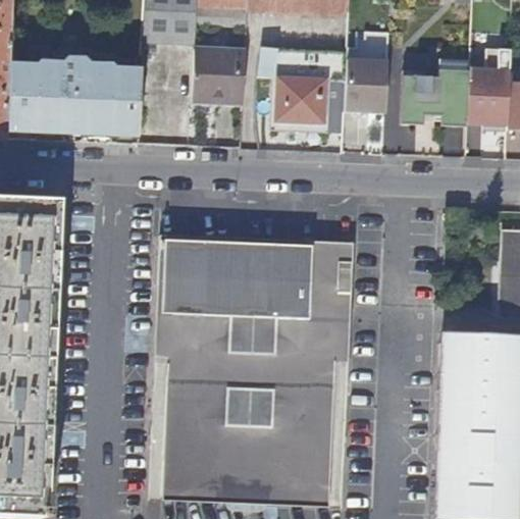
[(12,60),(14,0),(0,0),(0,137),(8,138),(12,60)]
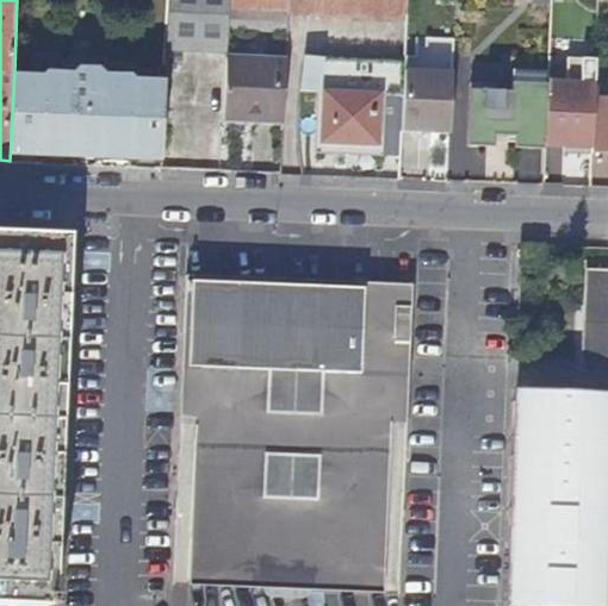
[(229,22),(230,0),(171,0),(168,47),(228,51),(229,22)]
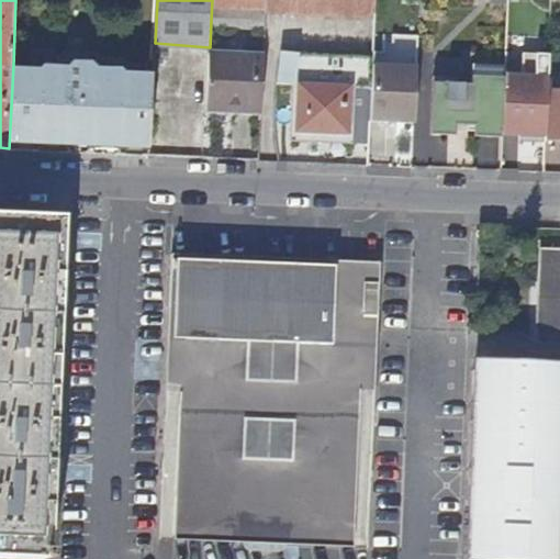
[(267,11),(267,0),(212,0),(211,20),(267,23),(267,11)]
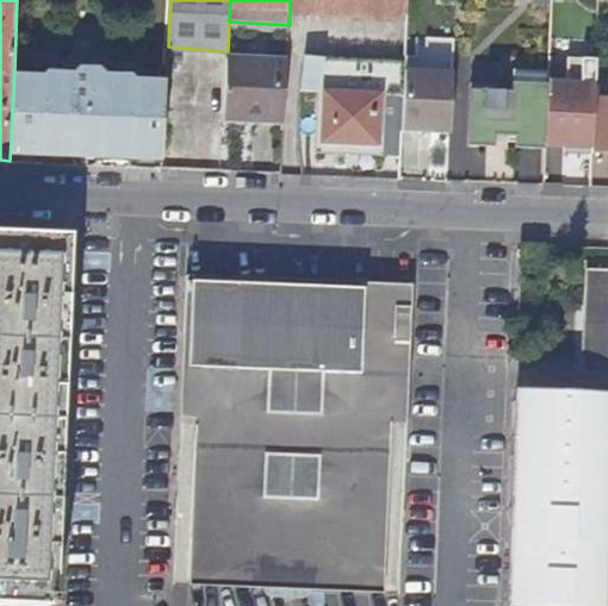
[(290,0),(290,12),(408,17),(408,0),(290,0)]
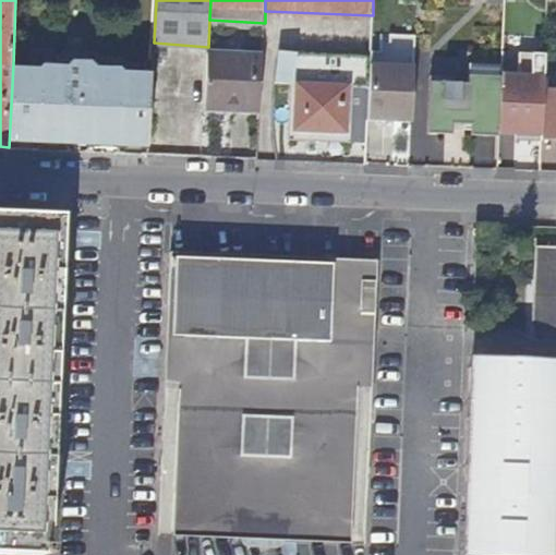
[(289,137),(367,141),(369,121),(371,70),(371,55),(281,50),(276,72),(276,82),(297,83),(294,127),(290,127),(289,137)]
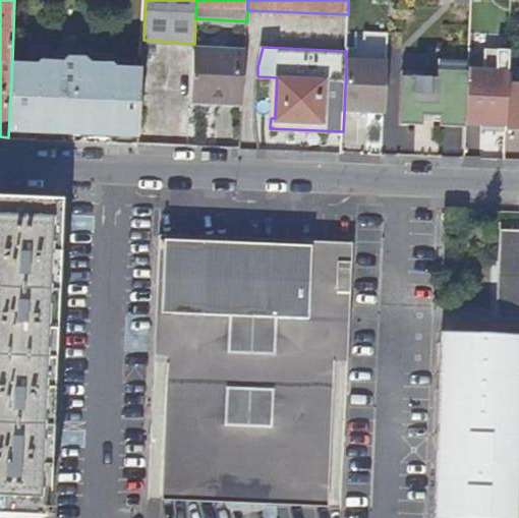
[(191,99),(243,101),(245,51),(194,48),(191,99)]
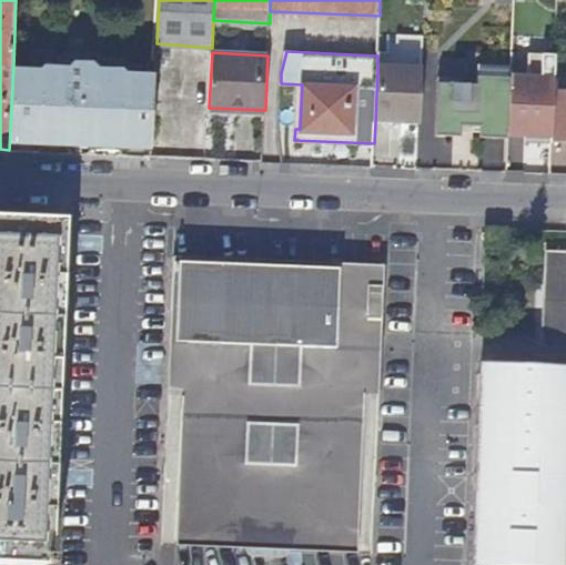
[(511,74),(508,131),(508,134),(553,137),(555,89),(556,53),(529,52),(529,76),(511,74)]
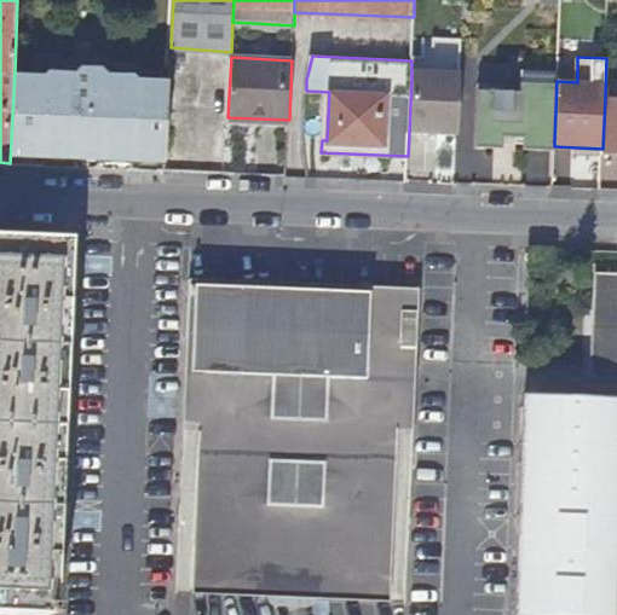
[(10,163),(163,170),(168,79),(136,76),(131,71),(105,70),(99,64),(82,64),(76,69),(51,68),(47,73),(15,71),(10,163)]
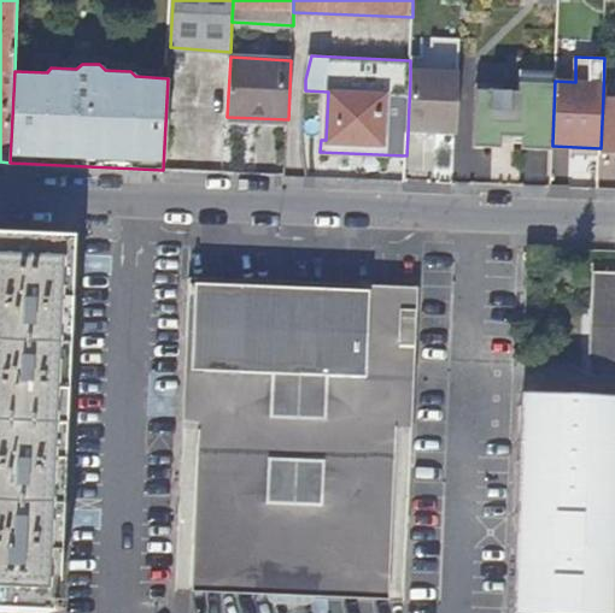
[(507,89),(504,135),(515,135),(515,141),(552,142),(555,81),(556,70),(521,69),(521,90),(507,89)]
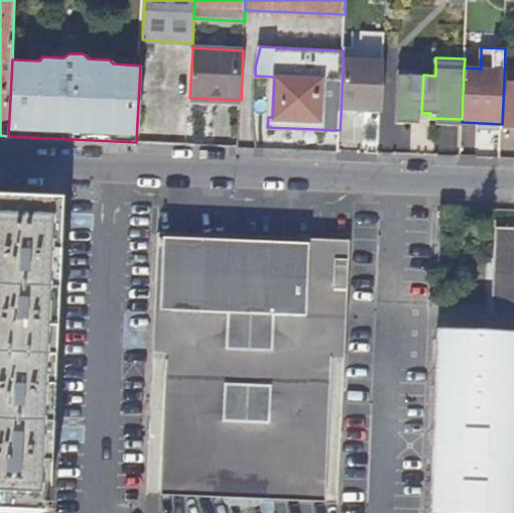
[(343,65),(341,112),(381,114),(383,71),(366,70),(361,65),(343,65)]
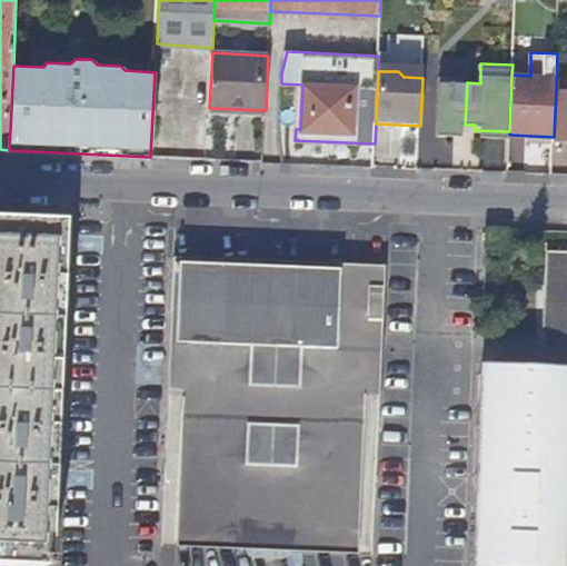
[(440,76),(438,135),(463,136),(463,125),(465,125),(467,82),(465,82),(465,77),(440,76)]
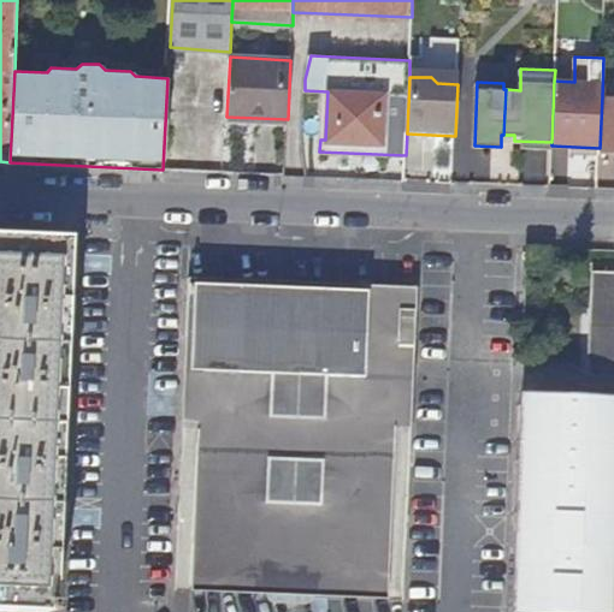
[(613,96),(602,96),(600,148),(600,150),(613,150),(613,96)]
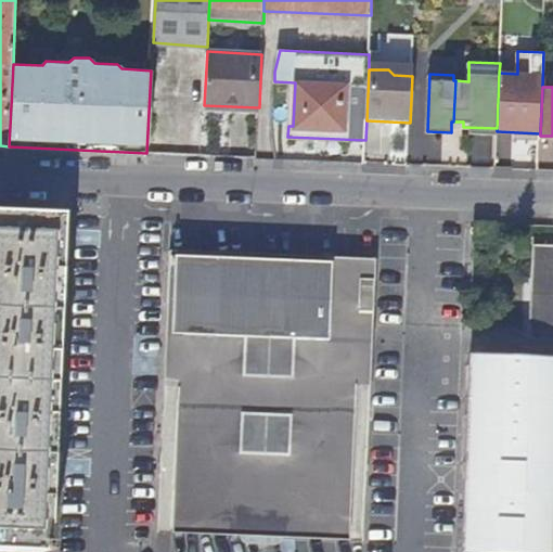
[(43,540),(59,214),(0,210),(0,549),(46,551),(46,549),(53,549),(53,541),(48,541),(43,540)]
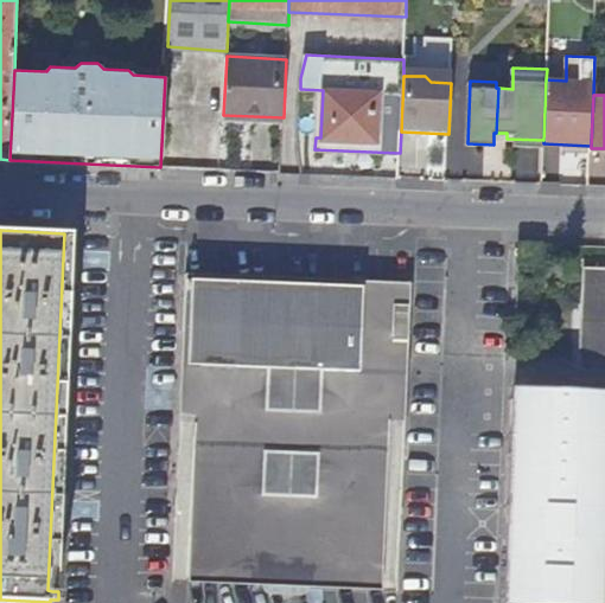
[(48,590),(52,591),(69,233),(64,233),(48,590)]
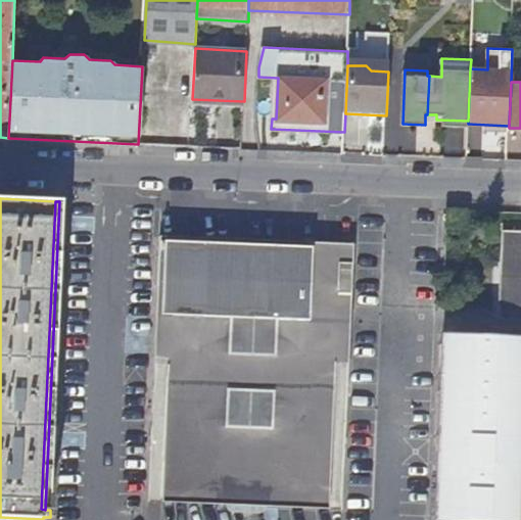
[(520,230),(505,230),(503,256),(501,319),(507,319),(516,320),(520,320),(520,230)]
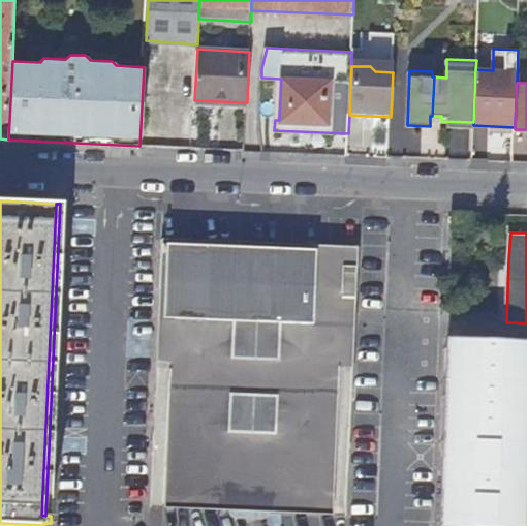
[(319,247),(209,243),(177,242),(177,238),(162,237),(160,284),(174,285),(171,389),(156,389),(152,500),(197,502),(348,507),(352,396),(339,395),(340,360),(352,360),(354,304),(342,303),(342,291),(357,292),(358,244),(344,243),(343,248),(319,247)]
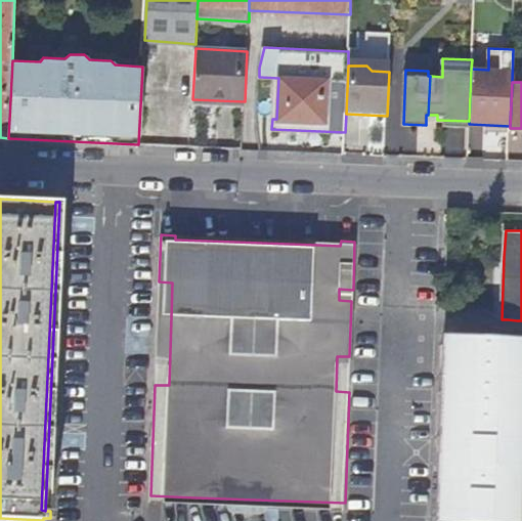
[(159,295),(155,385),(169,385),(172,283),(159,281),(159,295)]
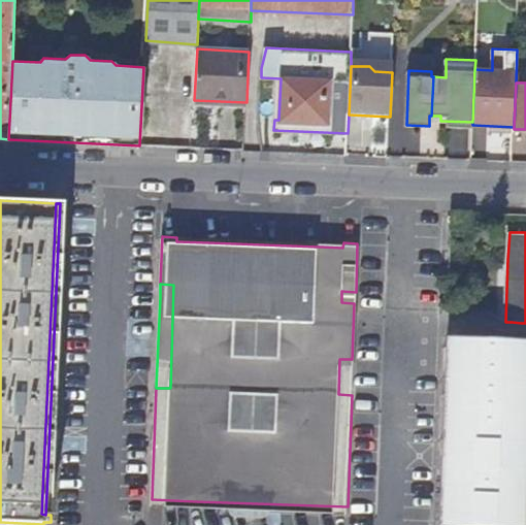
[(444,412),(446,412),(440,524),(525,524),(525,380),(519,381),(521,339),(448,335),(444,412)]
